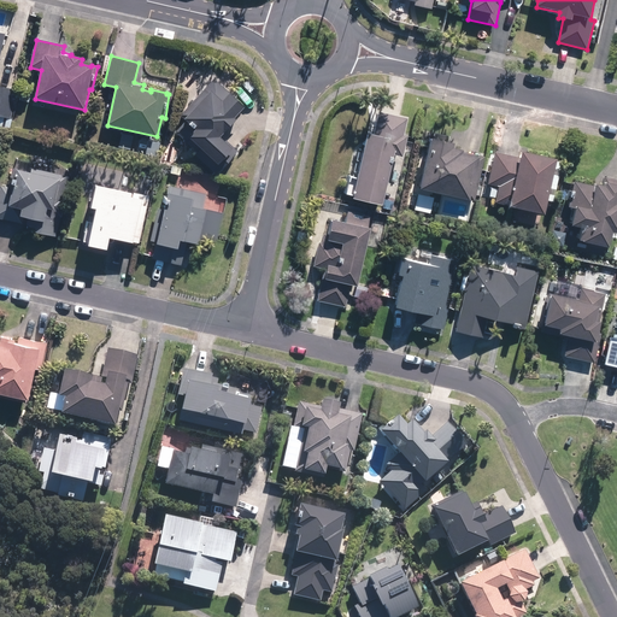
[(0,116),(11,119),(17,92),(0,87),(0,64),(1,59),(0,59),(0,116)]
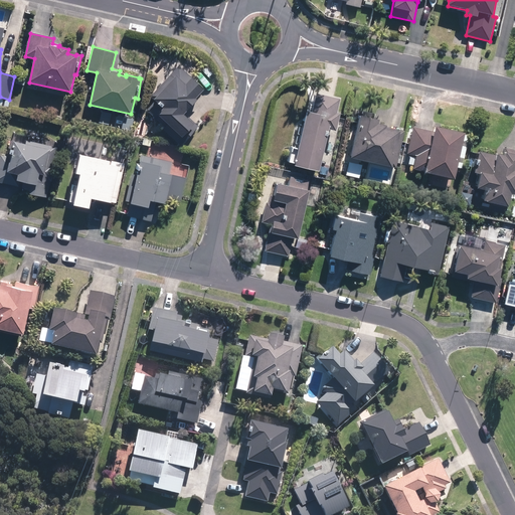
[(154,76),(167,60),(159,53),(145,69),(154,76)]
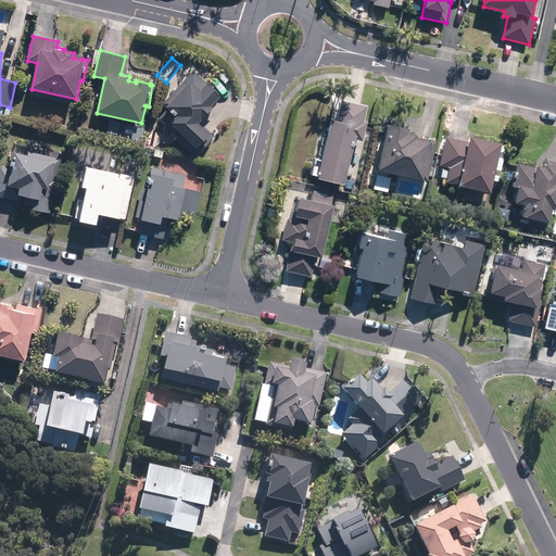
[(196,154),(213,136),(199,123),(213,109),(212,108),(222,97),(193,71),(161,104),(167,110),(159,119),(196,154)]
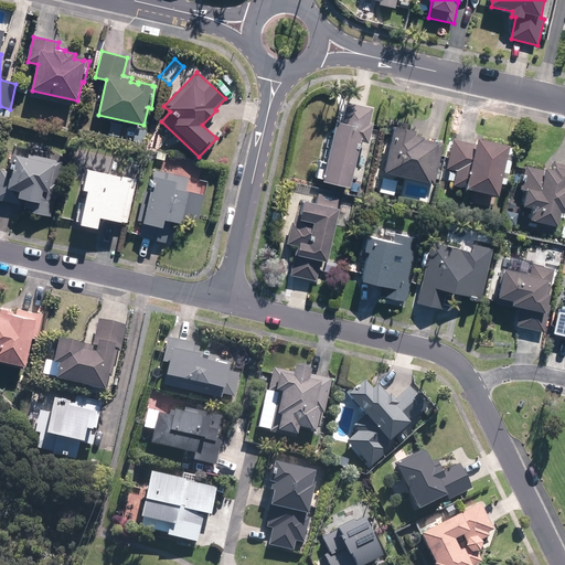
[(374,125),(370,124),(373,109),(348,103),(342,124),(338,124),(328,164),(321,162),(318,179),(324,180),(324,182),(351,189),(362,142),(369,145),(374,125)]
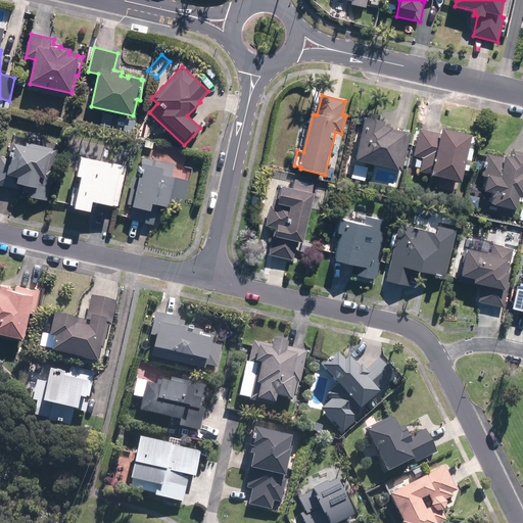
[(403,172),(412,134),(392,130),(392,128),(385,127),(386,123),(366,119),(357,161),(403,172)]
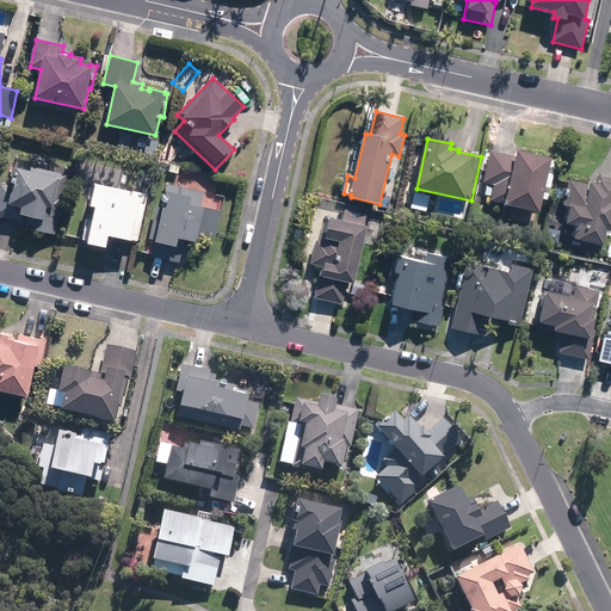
[(553,159),(518,150),(516,156),(492,150),(483,183),(494,185),(491,201),(505,204),(505,205),(539,214),(553,159)]
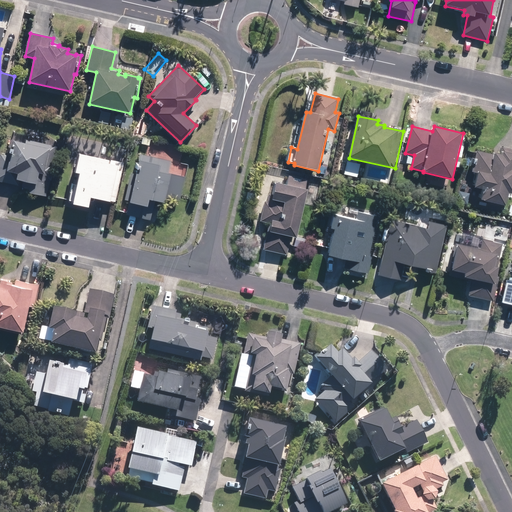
[(58,147),(26,140),(25,144),(14,141),(13,150),(11,149),(10,154),(11,154),(10,157),(1,155),(0,158),(0,181),(17,185),(18,183),(31,186),(29,193),(47,197),(50,180),(52,181),(56,165),(54,164),(58,147)]
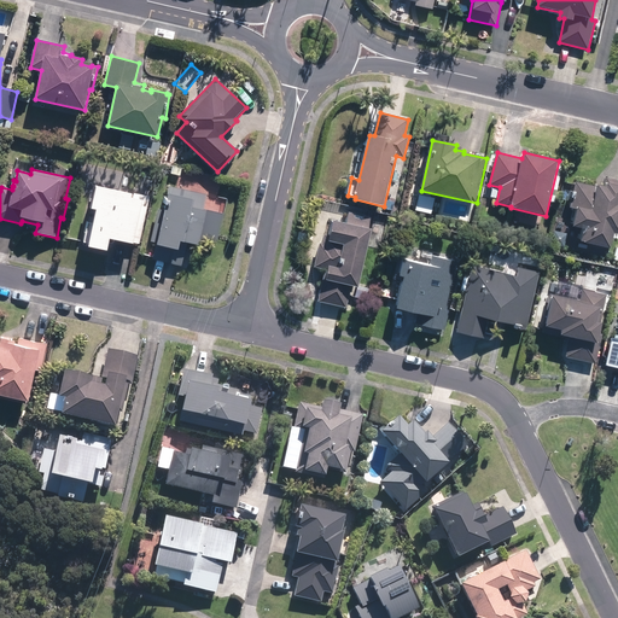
[(617,234),(617,180),(606,178),(604,187),(599,185),(598,187),(576,182),(570,208),(577,210),(573,227),(588,231),(586,244),(611,249),(614,234),(617,234)]
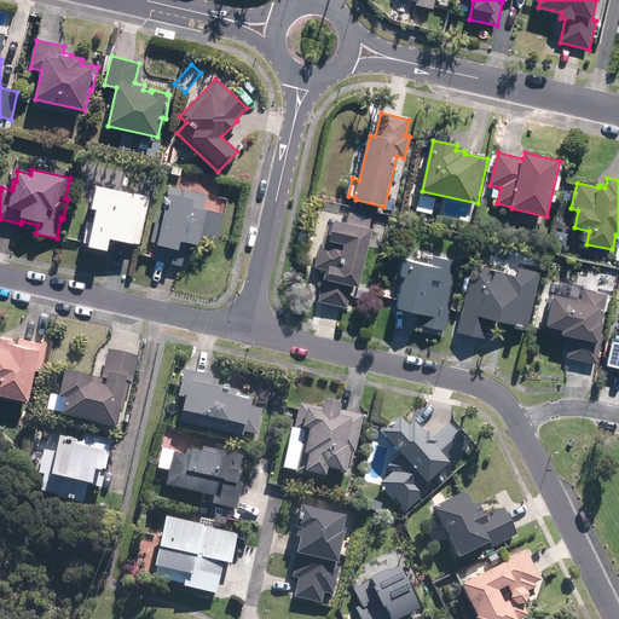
[(225,214),(203,210),(207,195),(169,186),(165,212),(158,210),(151,242),(156,243),(152,260),(183,267),(187,244),(200,247),(201,241),(218,244),(225,214)]
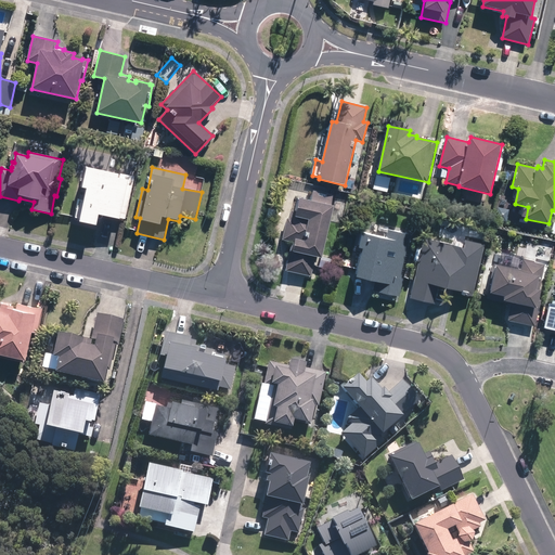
[(120,178),(118,177),(119,175),(87,168),(82,189),(87,190),(85,201),(79,201),(76,218),(80,219),(79,222),(97,226),(99,215),(120,219),(120,218),(126,219),(134,177),(120,175),(120,178)]
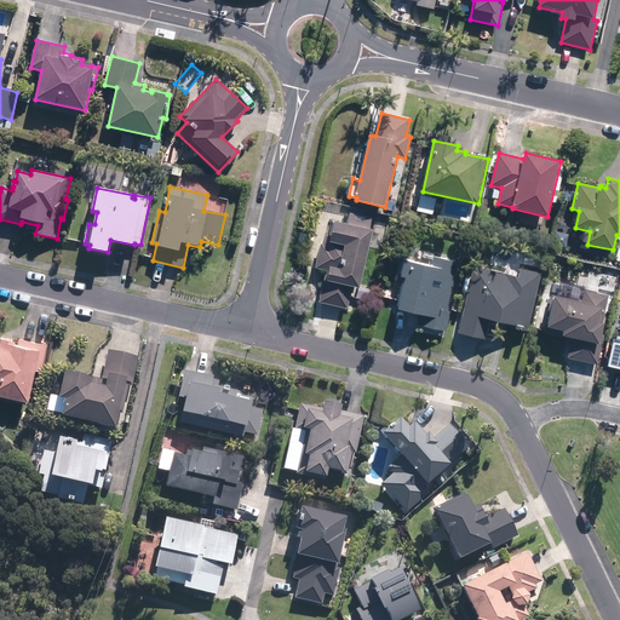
[(435,199),(419,195),(415,211),(431,214),(435,199)]
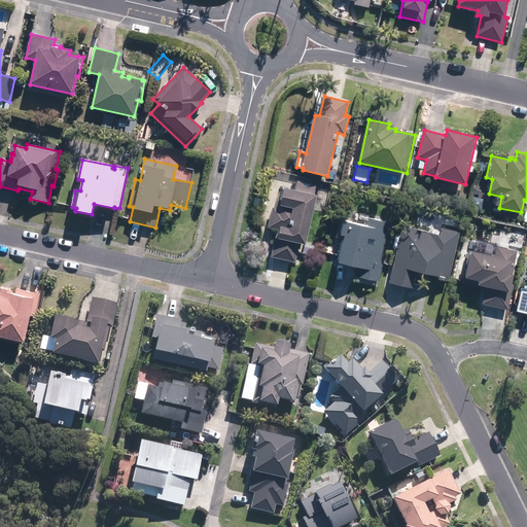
[(314,196),(316,185),(297,181),(295,191),(284,188),(281,201),(278,200),(276,208),(273,207),(269,229),(281,232),(280,235),(277,234),(271,257),(295,262),(299,244),(306,245),(317,196),(314,196)]
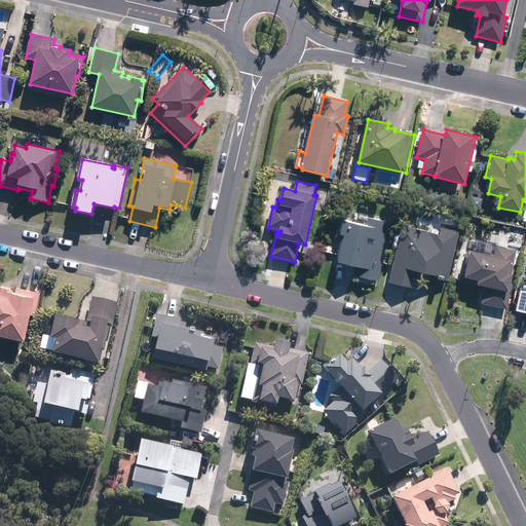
[(380,261),(388,223),(368,218),(366,226),(343,221),(340,235),(344,236),(338,263),(358,267),(355,276),(379,282),(383,262),(380,261)]
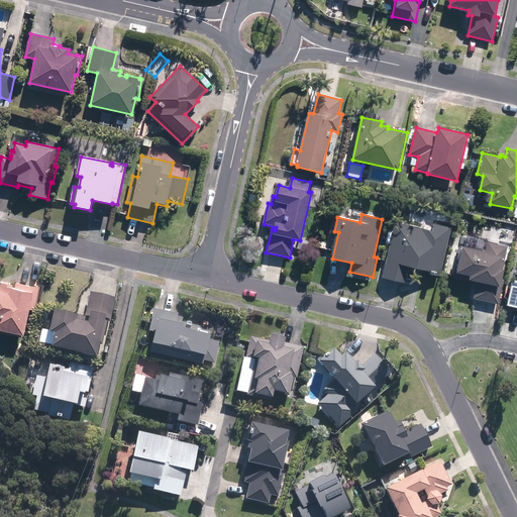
[(432,230),(419,227),(395,222),(382,278),(406,284),(410,268),(423,271),(422,272),(440,277),(451,228),(433,224),(432,230)]
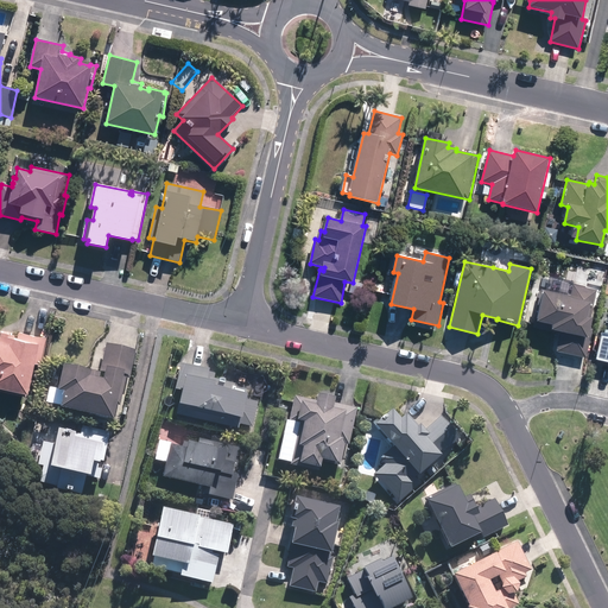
[(591,317),(597,291),(574,285),(571,297),(542,290),(539,301),(542,301),(537,322),(553,325),(552,330),(562,333),(557,352),(587,358),(594,329),(591,329),(594,318),(591,317)]
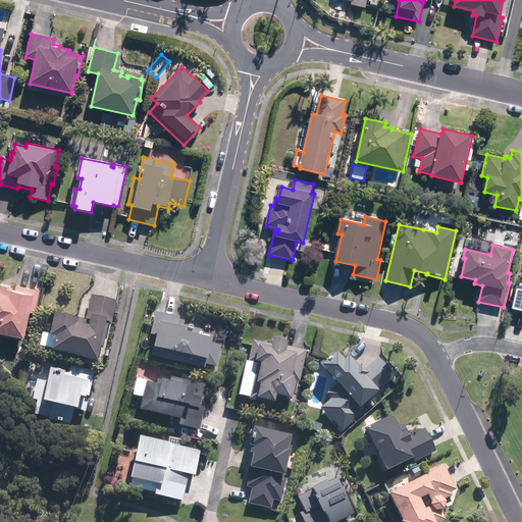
[(521,285),(519,285),(515,284),(509,308),(515,309),(521,310),(521,285)]
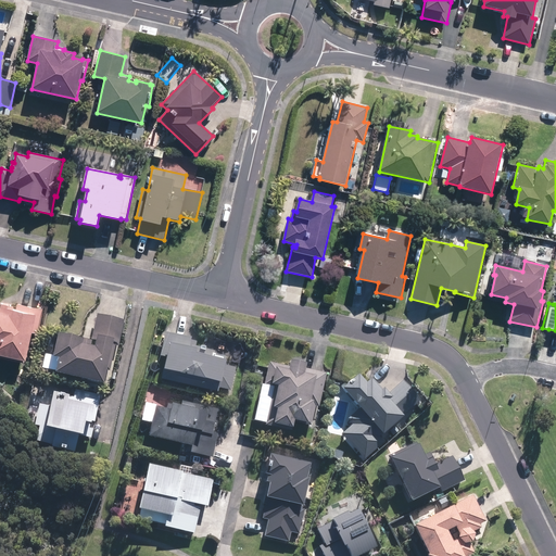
[(0,355),(26,362),(33,333),(37,335),(43,310),(17,304),(16,310),(0,306),(0,355)]
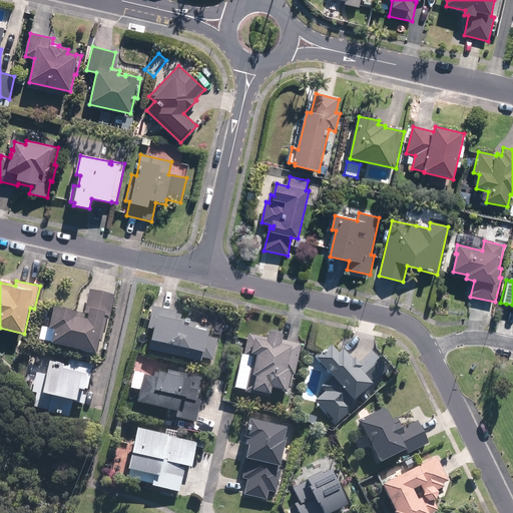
[(109,320),(114,298),(90,292),(85,314),(89,316),(88,324),(74,321),(74,316),(54,312),(49,334),(55,335),(52,349),(96,358),(99,344),(101,344),(107,320),(109,320)]
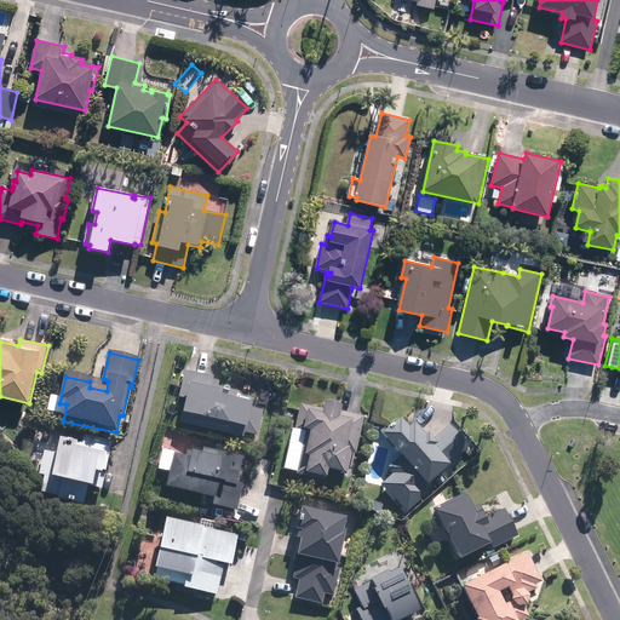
[(224,391),(218,390),(219,383),(214,382),(214,379),(185,372),(178,399),(185,401),(181,424),(245,440),(246,435),(258,438),(264,413),(251,411),(252,407),(250,407),(252,401),(240,397),(240,394),(224,390),(224,391)]
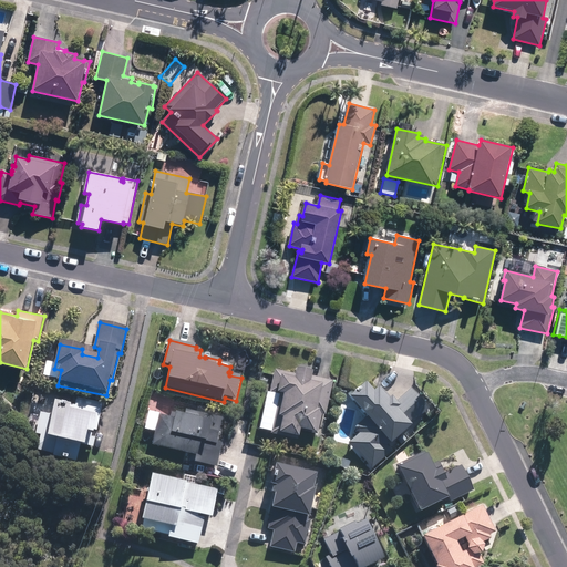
[(297,377),(276,371),(270,394),(279,397),(271,436),(287,439),(299,441),(301,433),(315,436),(315,435),(318,435),(322,416),(326,416),(333,382),(313,378),(313,375),(298,372),(297,377)]
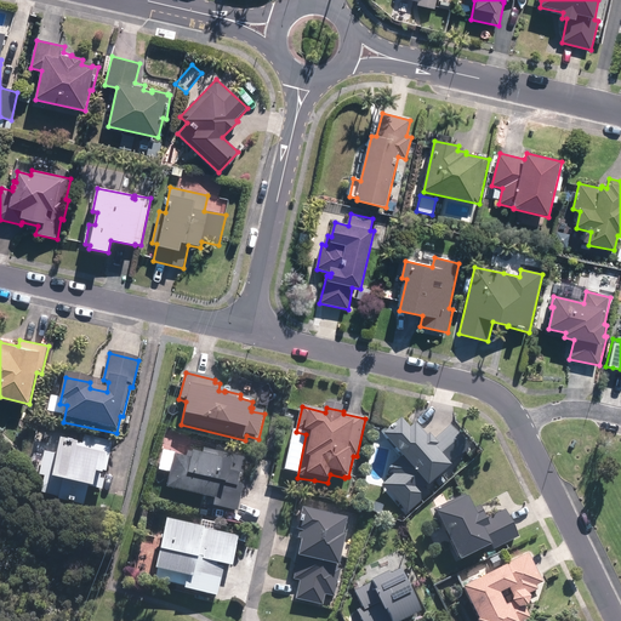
[(400,425),(398,422),(393,426),(391,425),(381,432),(385,438),(385,439),(403,459),(389,471),(394,477),(383,486),(408,516),(429,495),(426,490),(428,488),(429,490),(453,469),(451,467),(469,449),(451,428),(433,443),(417,426),(416,427),(414,425),(408,429),(402,422),(400,425)]
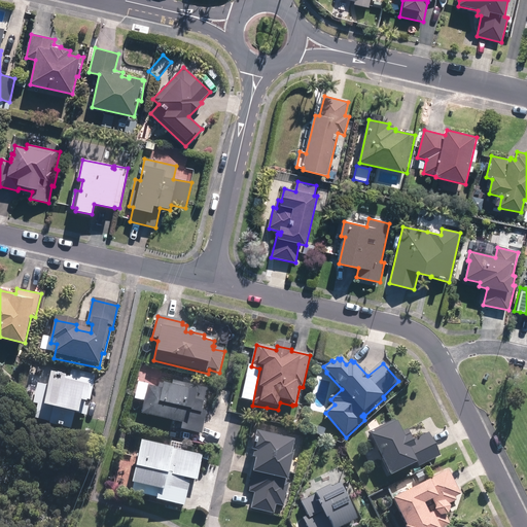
[(88,418),(96,376),(72,372),(70,379),(63,377),(63,379),(53,376),(49,387),(38,385),(34,406),(38,406),(36,416),(36,417),(35,421),(50,424),(49,426),(71,431),(74,417),(79,418),(80,416),(88,418)]
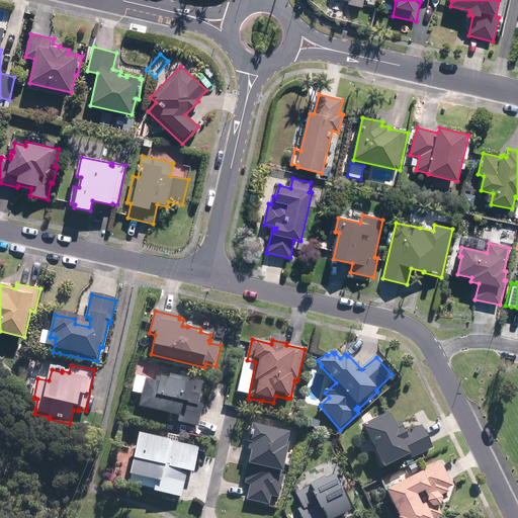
[(205,383),(170,375),(169,382),(161,380),(162,379),(157,378),(155,385),(146,382),(139,411),(173,418),(172,423),(198,428),(202,406),(199,405),(200,397),(202,398),(205,383)]
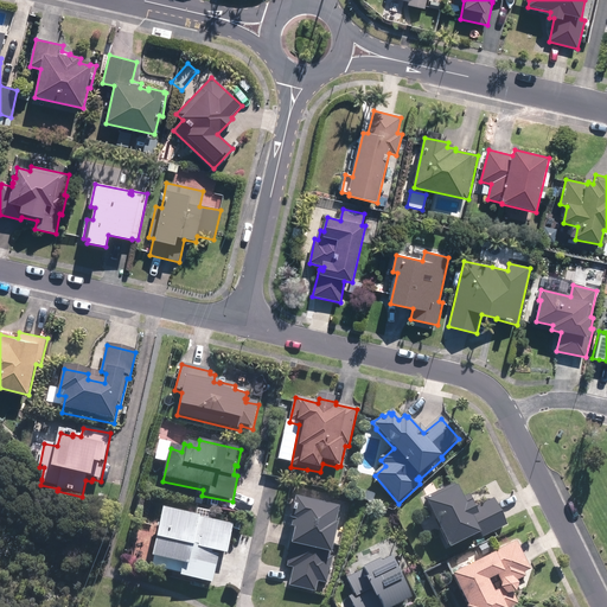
[(457,484),(455,481),(425,497),(427,503),(428,502),(451,547),(480,531),(483,536),(508,524),(494,498),(477,506),(470,493),(464,496),(458,484),(457,484)]
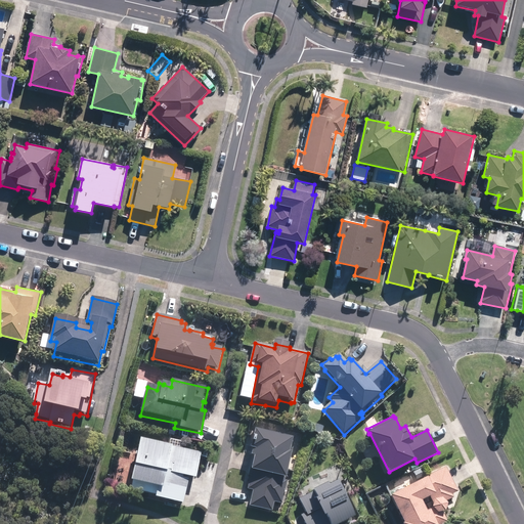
[(287,481),(293,455),(291,454),(294,441),(257,433),(252,451),(254,451),(252,459),(255,460),(252,473),(248,490),(254,491),(250,507),(273,512),(274,504),(282,505),(288,482),(285,481),(285,480),(287,481)]
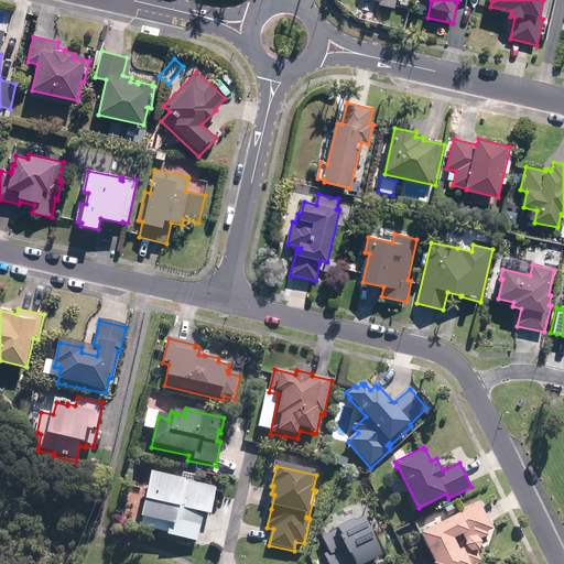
[(165,532),(165,535),(203,544),(216,487),(148,472),(138,517),(142,518),(140,527),(165,532)]
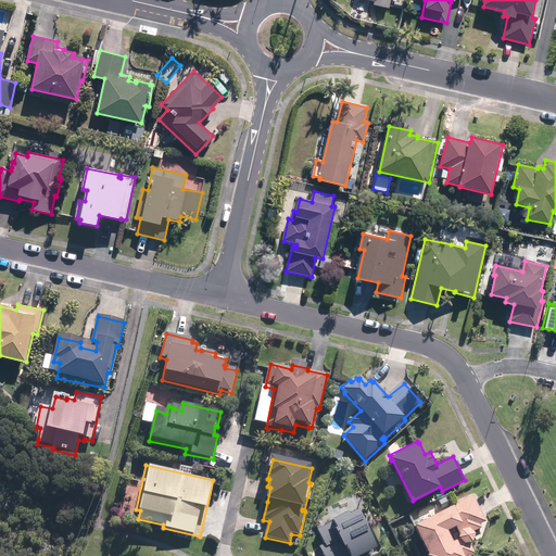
[(450,506),(451,506),(416,525),(430,554),(428,555),(429,555),(467,555),(476,552),(470,542),(474,541),(476,533),(474,530),(482,527),(480,523),(487,520),(474,494),(450,506)]
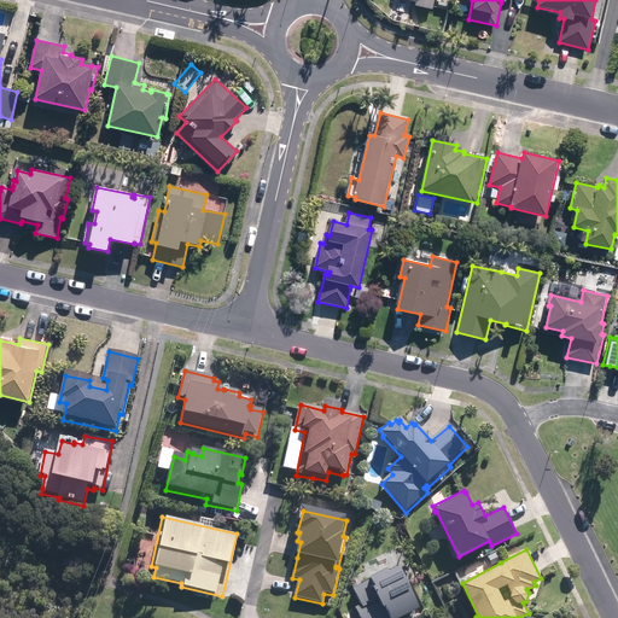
[(497,551),(489,554),(493,561),(501,557),(497,551)]
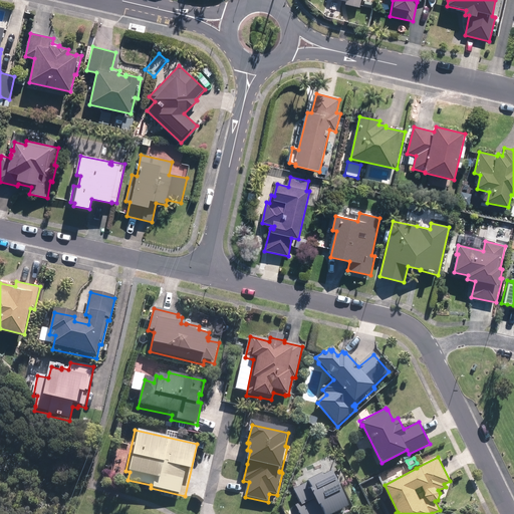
[(349,505),(332,470),(323,474),(323,472),(308,479),(309,481),(294,488),(301,502),(296,504),(300,513),(332,513),(349,505)]
